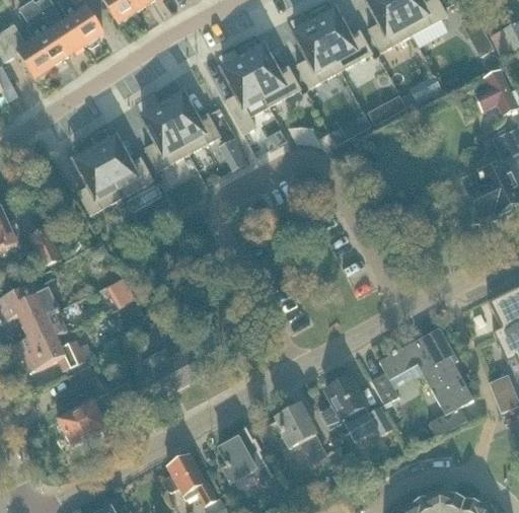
[(34,2),(33,0),(31,0),(19,8),(29,24),(26,26),(35,40),(52,64),(68,54),(34,2)]
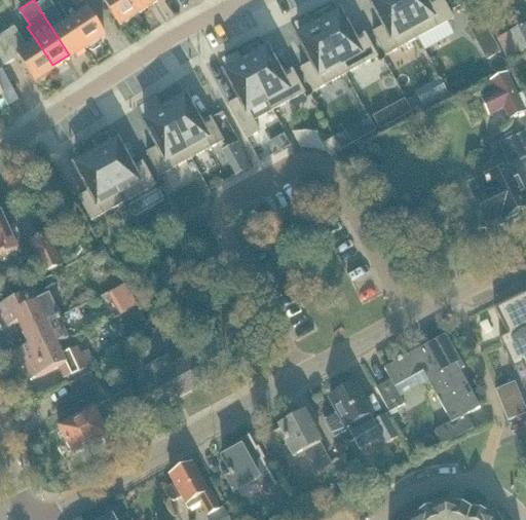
[(85,44),(70,20),(62,25),(57,17),(61,14),(52,0),(38,0),(35,2),(69,54),(85,44)]
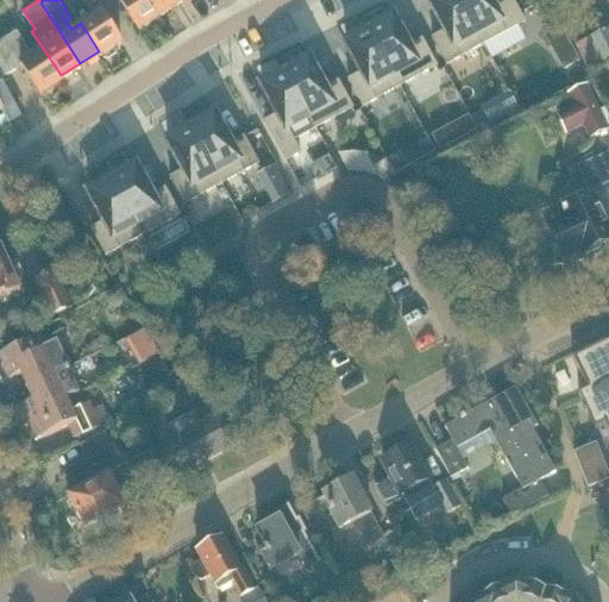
[(101,10),(96,12),(90,2),(94,0),(70,0),(68,1),(81,23),(99,51),(102,49),(105,52),(108,52),(117,48),(118,44),(115,41),(119,38),(101,10)]
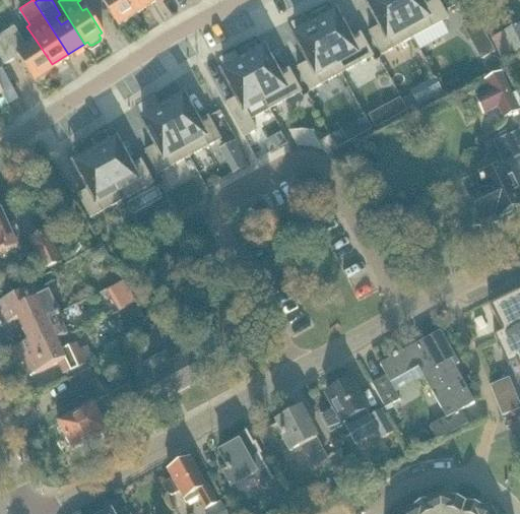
[(105,0),(119,22),(136,11),(128,0),(105,0)]
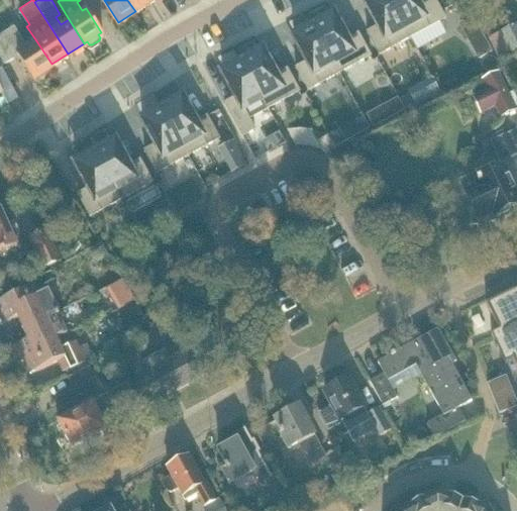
[(127,0),(135,11),(150,1),(149,0),(127,0)]
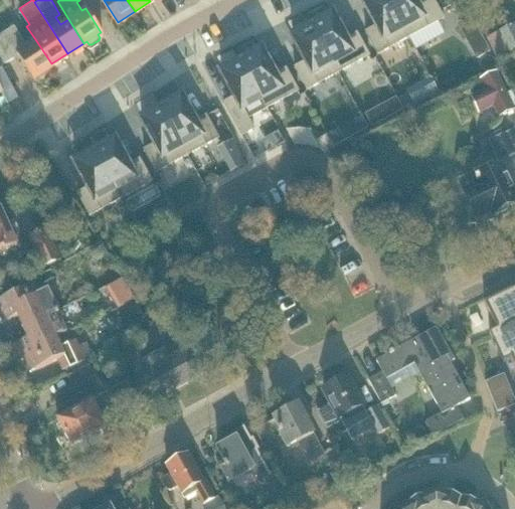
[(364,0),(376,22),(365,29),(377,50),(408,33),(389,0),(364,0)]
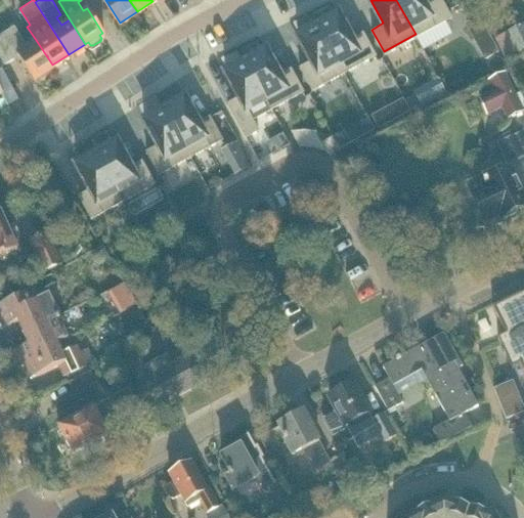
[(396,0),(416,34),(450,14),(442,0),(426,0),(424,1),(423,0),(396,0)]
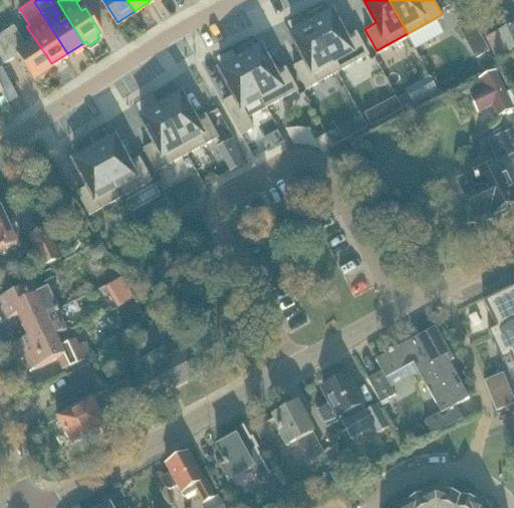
[(312,20),(310,21),(336,68),(367,51),(355,30),(344,36),(331,11),(314,21),(313,21),(312,20)]
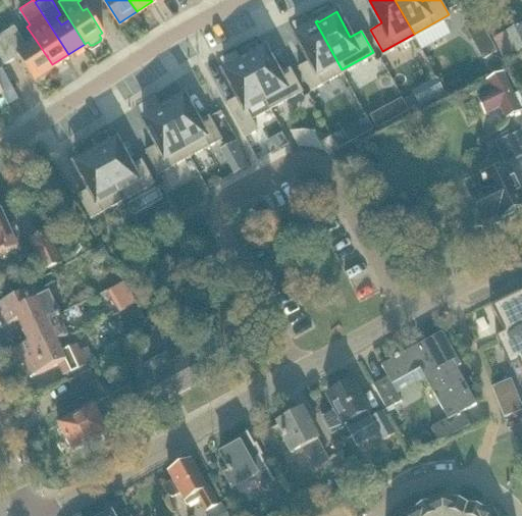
[(479,13),(465,21),(483,55),(499,48),(479,13)]
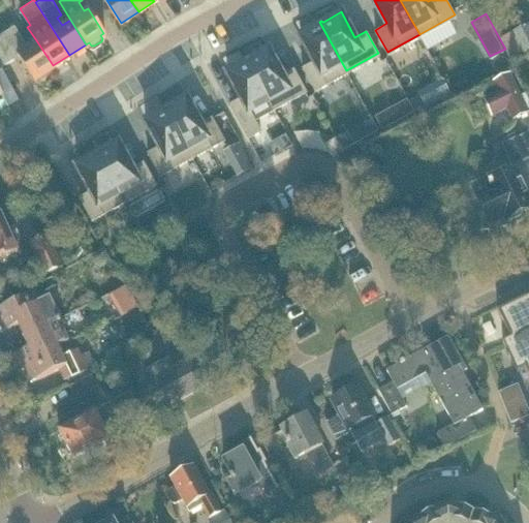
[(318,24),(300,34),(314,60),(302,66),(314,88),(346,70),(319,22),(318,23),(318,24)]
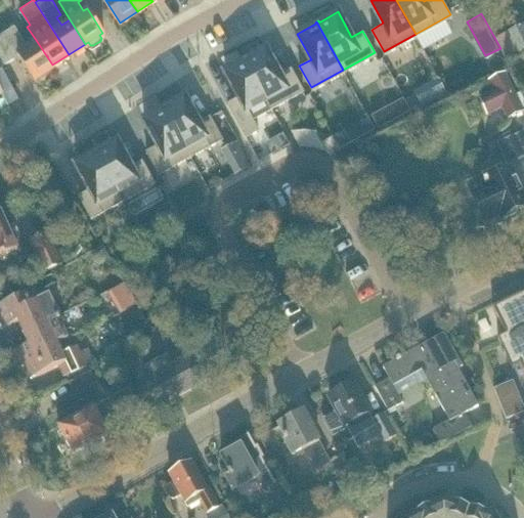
[(515,50),(523,45),(523,22),(506,32),(515,50)]
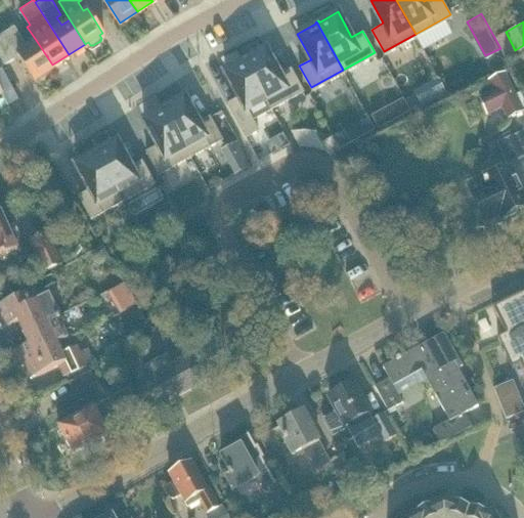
[(52,66),(52,65),(36,40),(28,45),(14,25),(0,33),(0,55),(4,62),(18,53),(34,78),(52,66)]
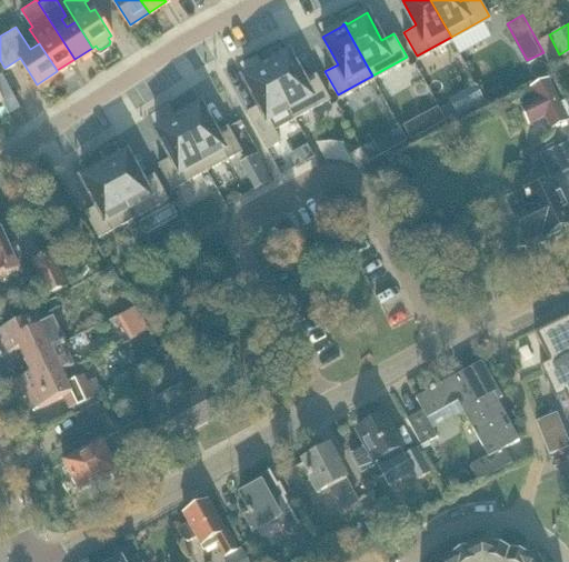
[(267,61),(266,62),(289,106),(295,116),(329,97),(316,72),(303,79),(288,52),(268,62),(267,61)]
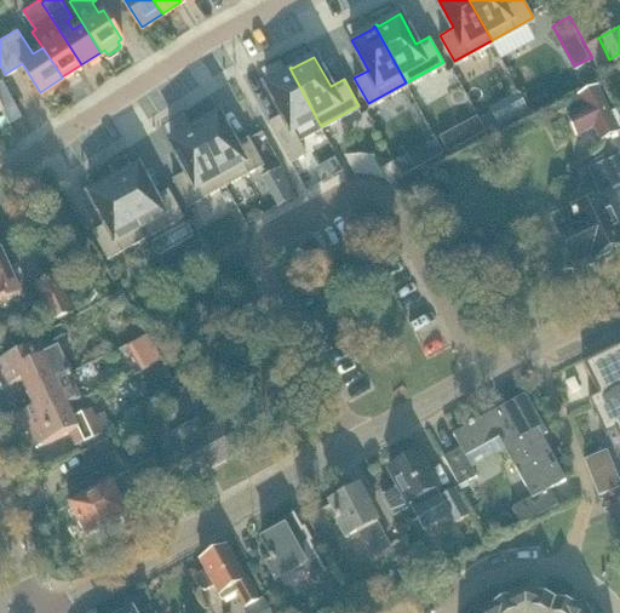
[(288,70),(267,82),(282,113),(269,120),(291,159),(305,152),(298,139),(321,126),(315,115),(290,68),(287,69),(288,70)]
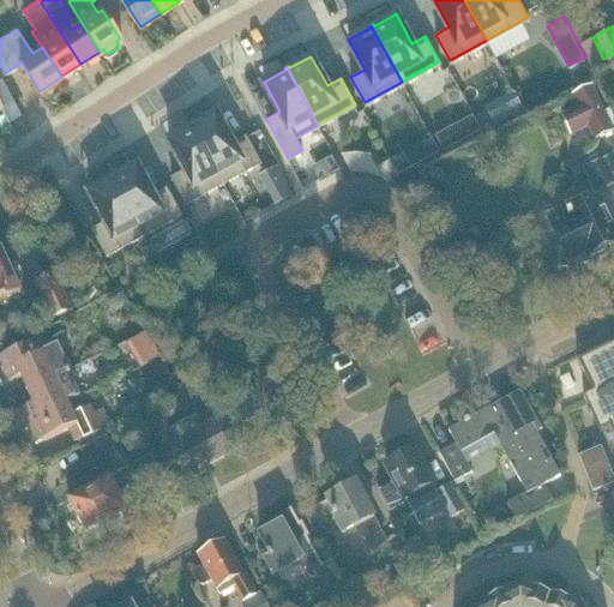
[(216,70),(204,76),(215,95),(227,88),(216,70)]
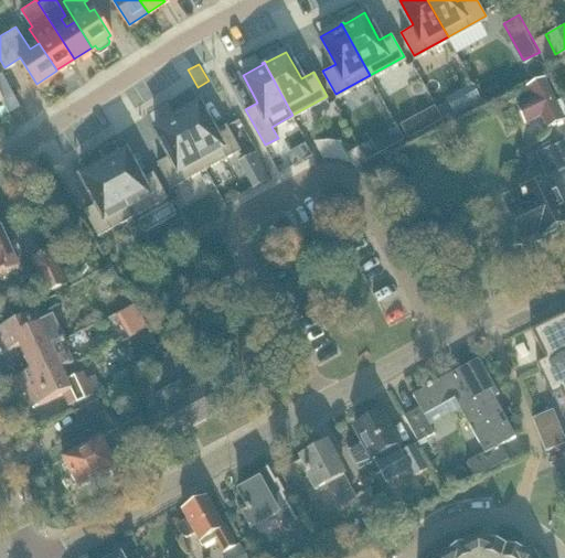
[(541,113),(546,124),(546,125),(564,116),(545,75),(528,85),(532,96),(522,100),(530,117),(541,113)]
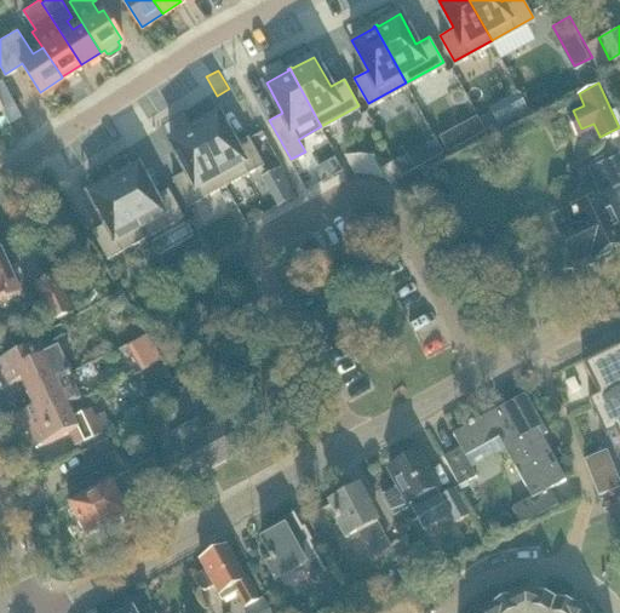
[(518,89),(504,97),(514,115),(528,107),(518,89)]
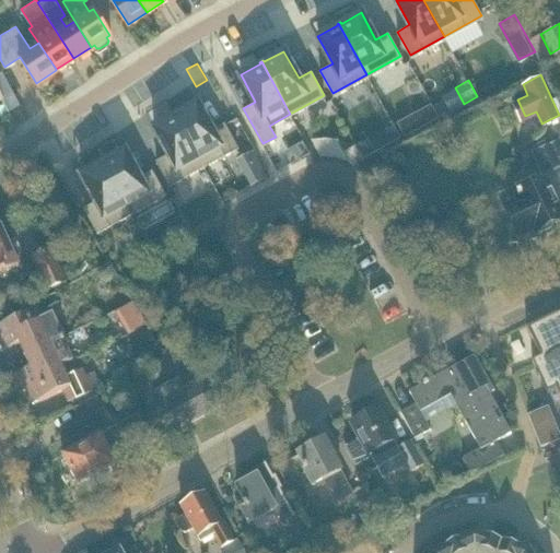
[(442,94),(431,99),(442,119),(453,114),(452,110),(442,94)]
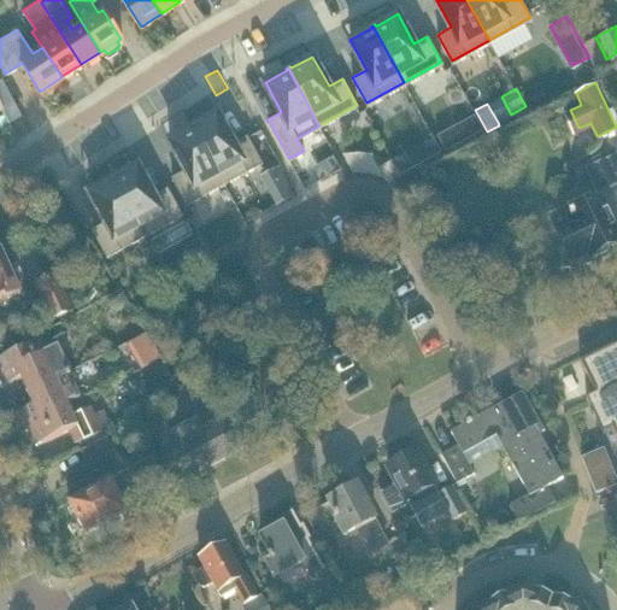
[(194,123),(193,124),(224,182),(262,162),(247,135),(233,142),(217,112),(199,123),(195,124),(194,123)]
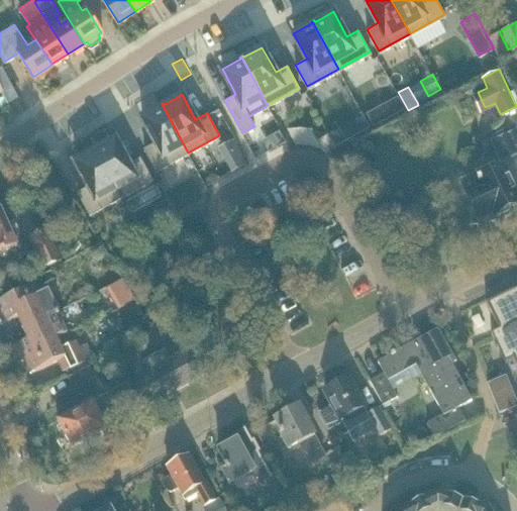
[(160,106),(142,116),(156,141),(144,147),(157,170),(188,152),(162,104),(160,105),(160,106)]
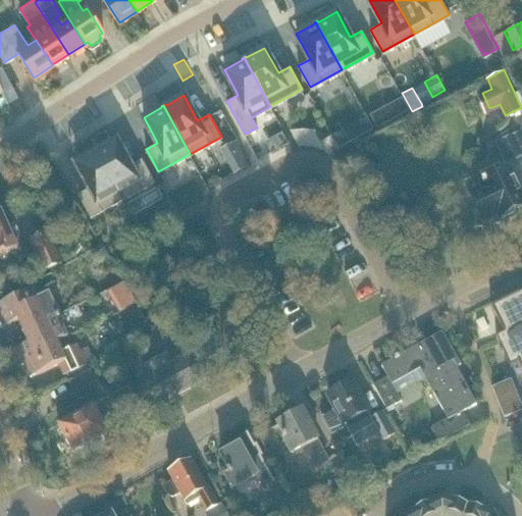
[(383,106),(369,113),(376,126),(390,119),(383,106)]
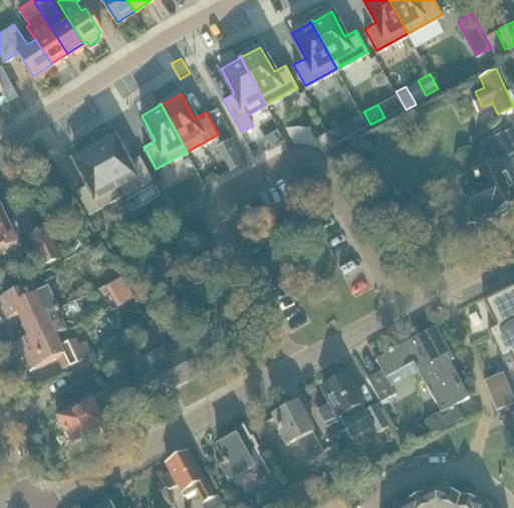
[(359,112),(350,117),(356,130),(366,124),(359,112)]
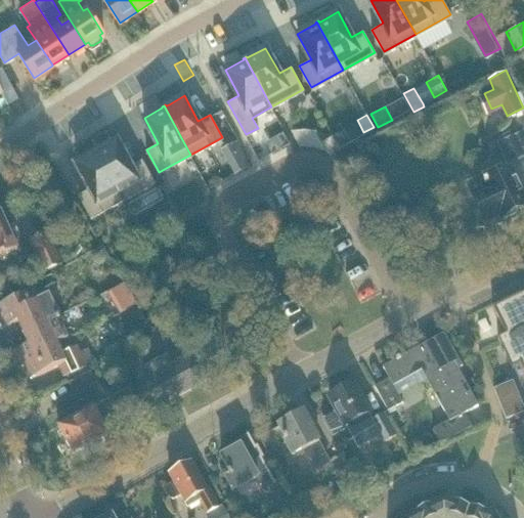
[(47,128),(54,145),(64,141),(57,124),(47,128)]
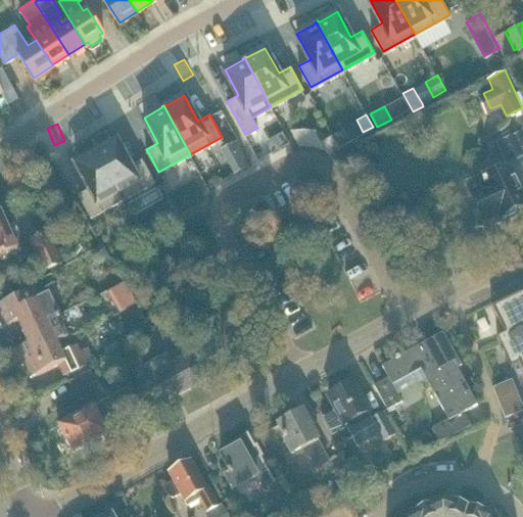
[(520,155),(522,153),(522,127),(511,133),(509,129),(496,134),(497,140),(495,140),(506,161),(520,154),(520,155)]
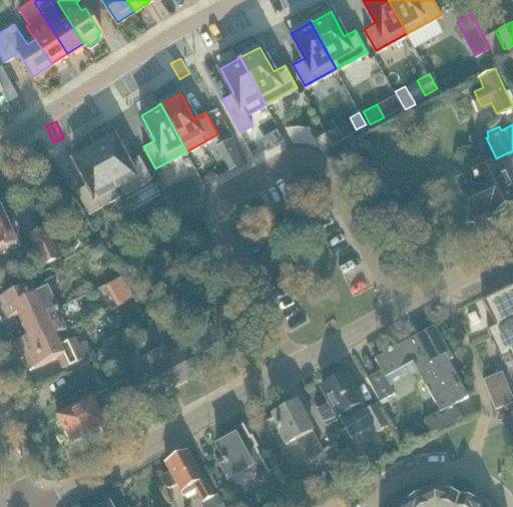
[(324,131),(313,137),(316,141),(317,144),(324,149),(332,144),(324,131)]
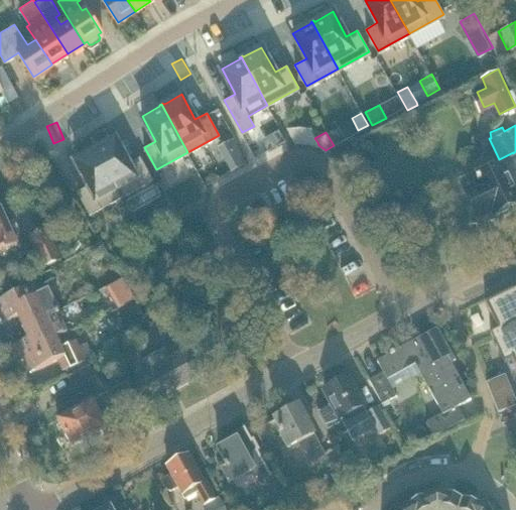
[(96,146),(94,147),(121,196),(152,178),(140,156),(128,162),(115,138),(98,147),(97,147),(96,146)]
